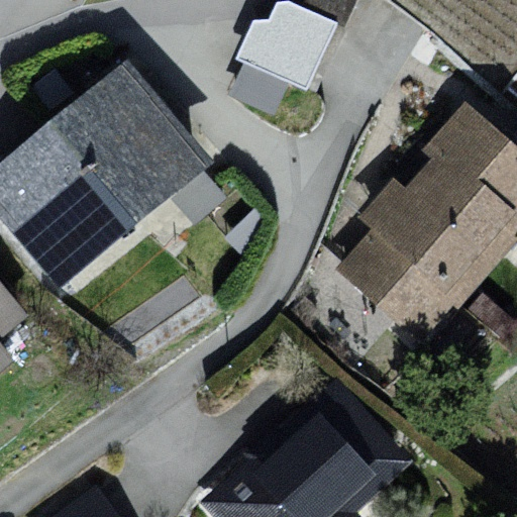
[(327,0),(346,9),(350,0),(327,0)]
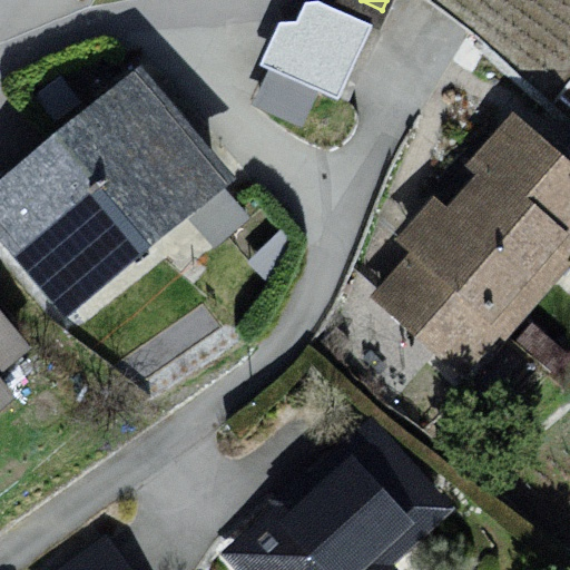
[(140,61),(0,179),(0,238),(71,323),(242,179),(140,61)]
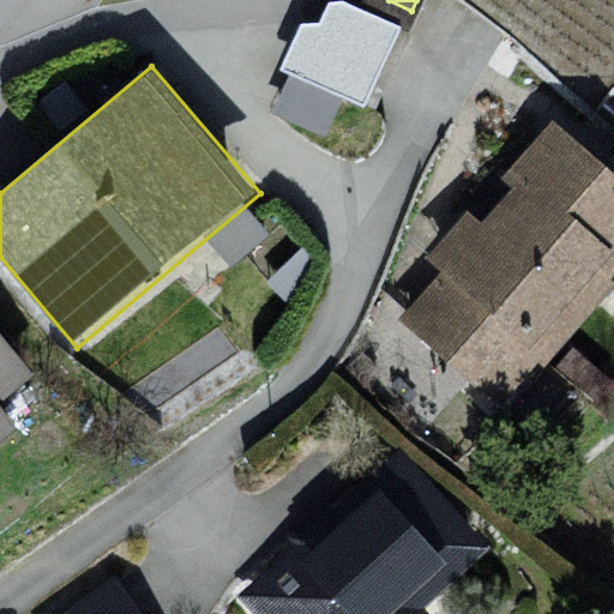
[(613,174),(552,122),(505,178),(515,186),(482,224),(468,211),(428,258),(444,271),(403,319),(501,401),(536,360),(545,367),(613,283),(613,174)]
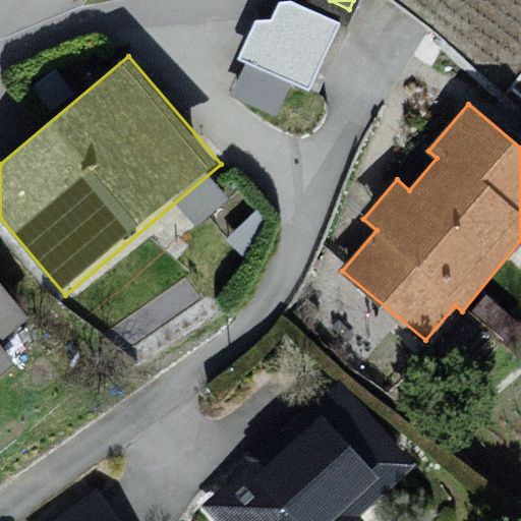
[(0,279),(0,382),(16,370),(0,348),(0,342),(31,320),(0,279)]
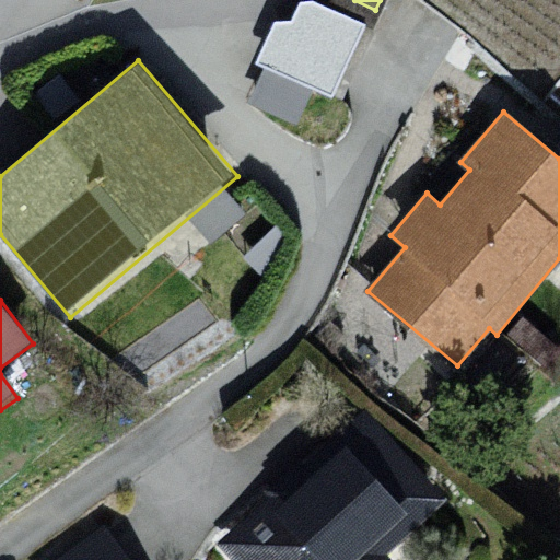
[(362,424),(231,546),(244,559),(371,559),(434,503),(362,424)]
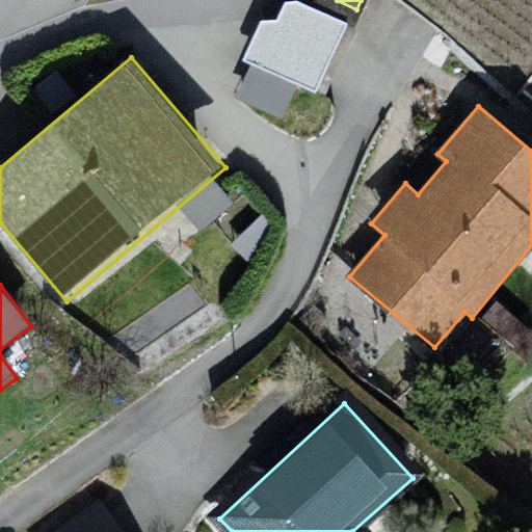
[(121,531),(96,495),(42,531),(121,531)]
